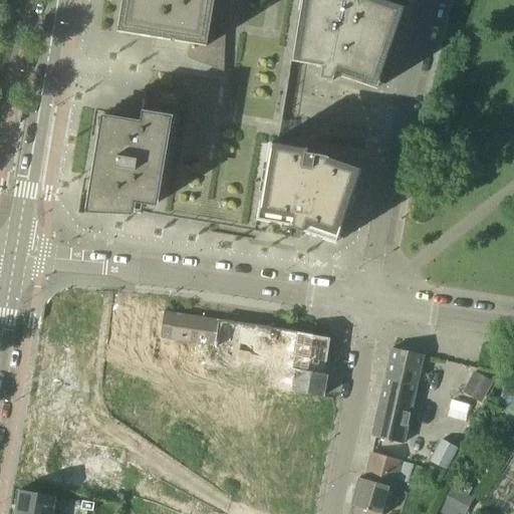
[(143,111),(142,111),(126,109),(124,119),(117,118),(101,116),(100,119),(101,119),(102,118),(105,118),(103,129),(99,127),(98,133),(86,203),(96,205),(95,211),(96,211),(130,213),(130,212),(130,211),(126,210),(136,211),(212,224),(291,237),(299,238),(301,232),(329,242),(336,244),(345,218),(338,216),(346,195),(352,197),(353,194),(359,175),(361,171),(355,168),(325,158),(306,155),(307,150),(277,145),(291,62),(301,0),(121,0),(117,32),(163,40),(151,113),(143,111)]
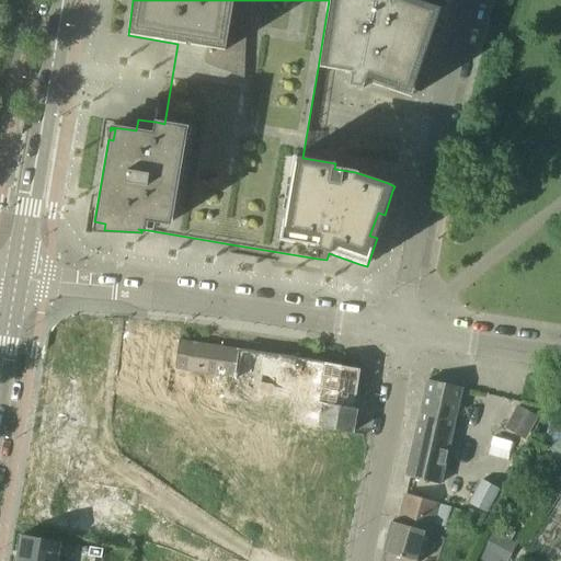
[(329,0),(318,68),(352,73),(348,88),(363,91),(365,82),(411,99),(418,80),(411,78),(414,67),(421,69),(427,52),(421,48),(428,24),(436,27),(442,9),(420,1),(416,0),(329,0)]
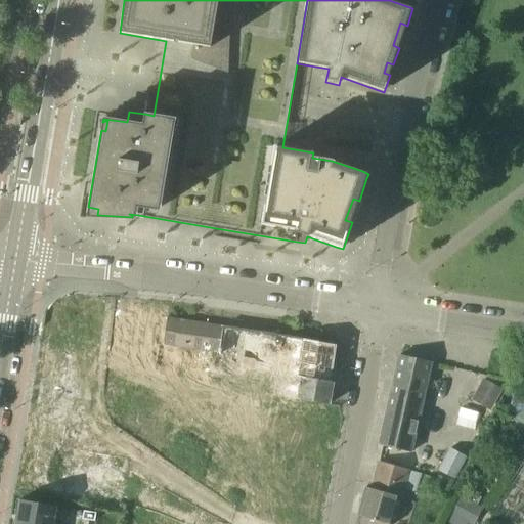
[(331,402),(340,339),(151,313),(145,354),(161,356),(163,344),(222,351),(217,387),(331,402)]
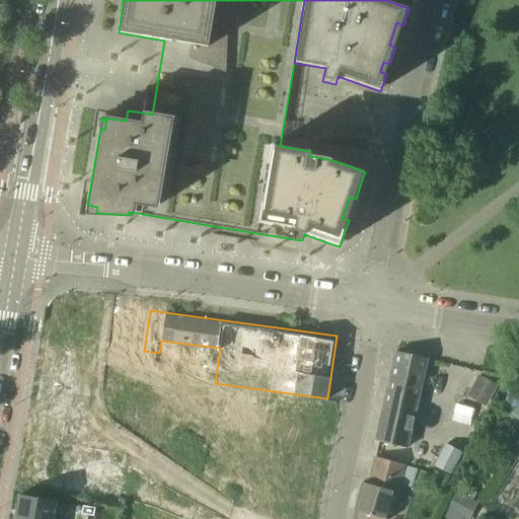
[(406,448),(427,359),(396,352),(375,441),(406,448)]
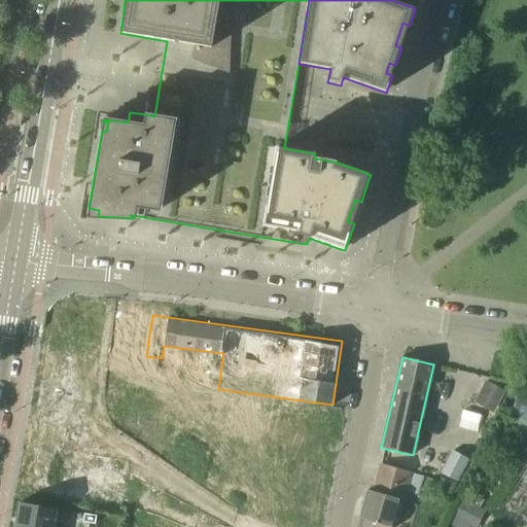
[(505,392),(486,382),(479,393),(498,405),(505,392)]
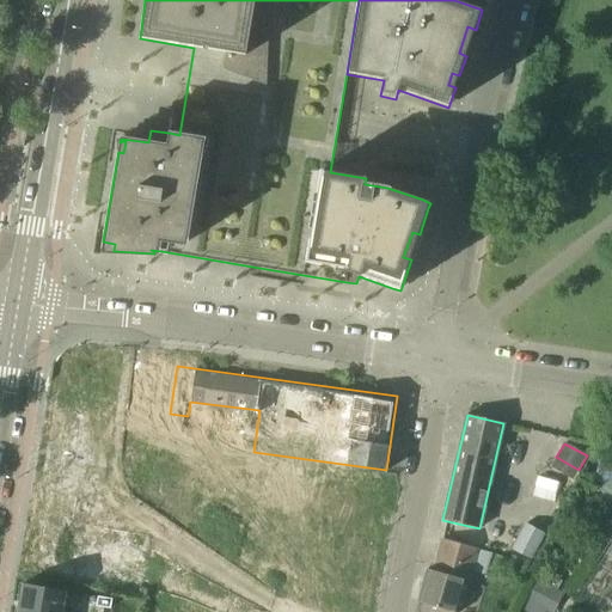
[(611,496),(611,466),(600,490),(611,496)]
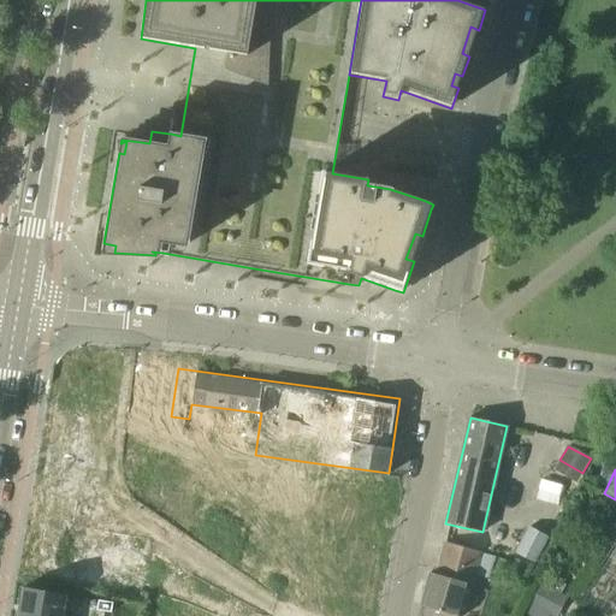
[(531,525),(516,551),(535,562),(550,534),(531,525)]
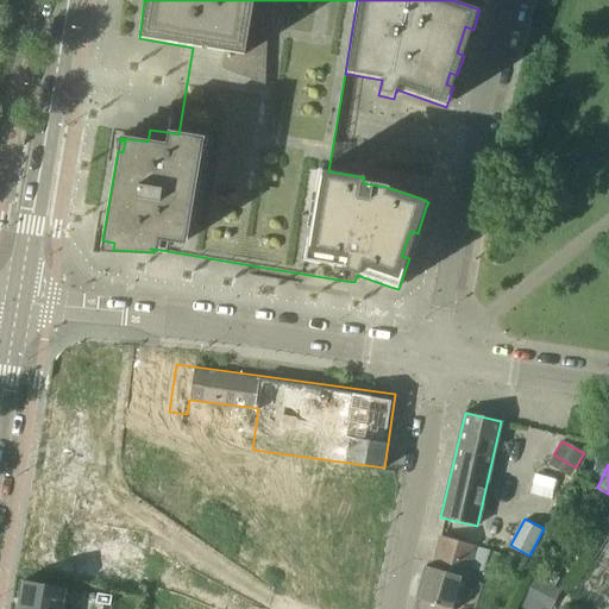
[(416,600),(418,600),(450,608),(456,608),(475,546),(441,537),(432,570),(425,567),(416,600)]
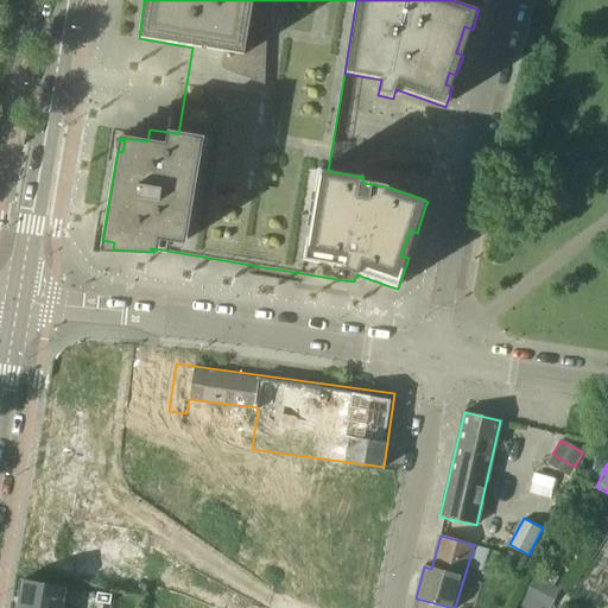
[(545,607),(549,607),(559,589),(530,574),(519,594),(544,607),(545,607)]
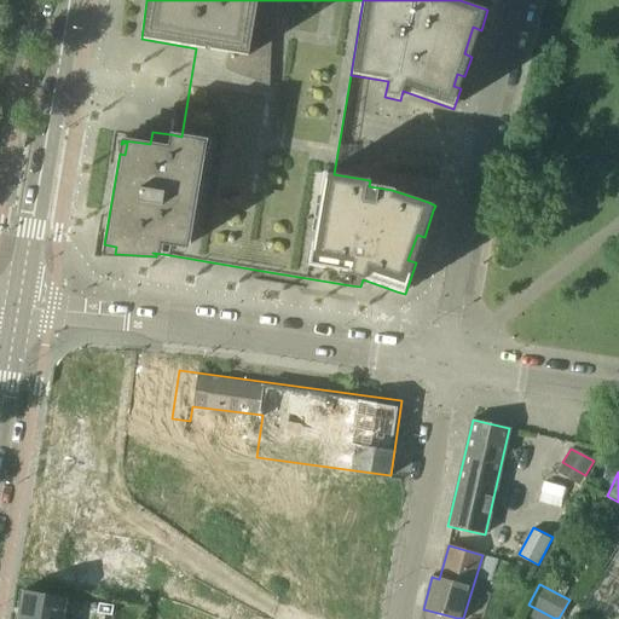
[(24,589),(19,617),(34,618),(63,618),(68,596),(24,589)]
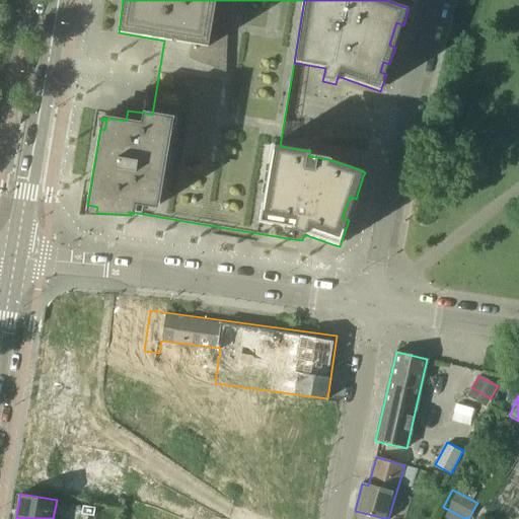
[(83,507),(82,514),(94,516),(95,508),(83,507)]
